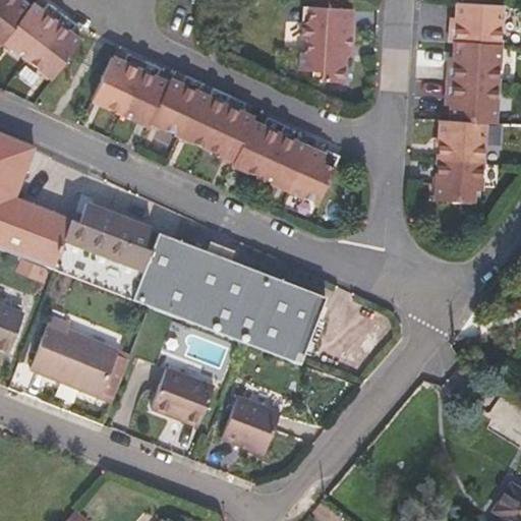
[(76,25),(48,3),(41,11),(31,4),(29,7),(18,0),(0,0),(0,45),(3,42),(51,79),(80,42),(70,34),(76,25)]
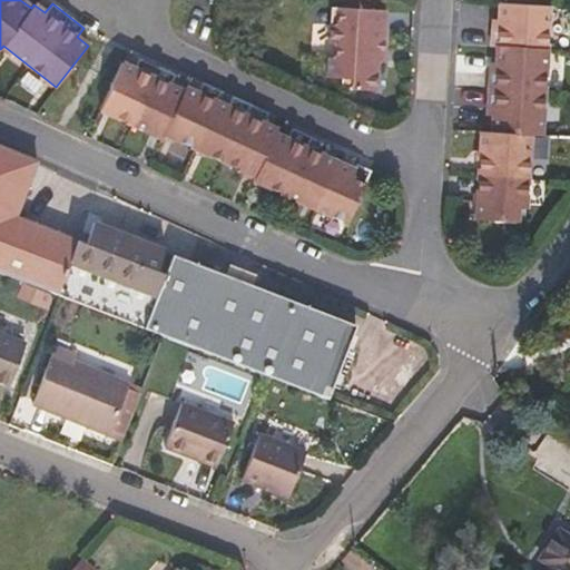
[(536,131),(543,6),(493,2),(492,19),(492,28),(487,28),(485,45),(491,46),(490,62),(490,70),(484,70),(482,104),(488,104),(487,112),(485,129),(474,128),(470,216),(511,219),(511,205),(520,206),(524,131),(536,131)]
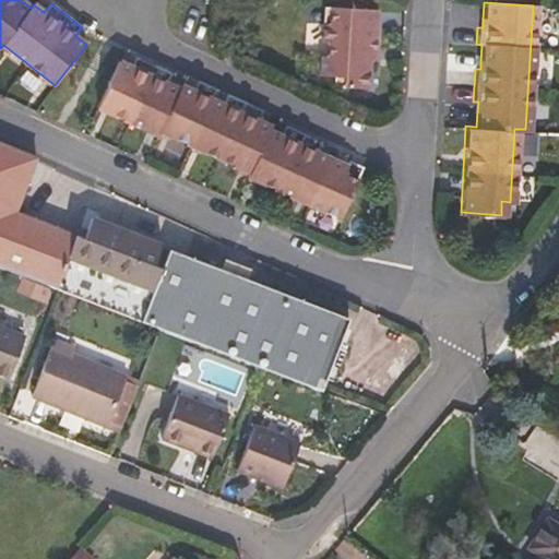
[(377,49),(379,9),(331,6),(330,23),(323,23),(322,47),(329,47),(329,56),(322,56),(320,76),(335,76),(345,78),(344,88),(369,90),(371,58),(372,49),(377,49)]
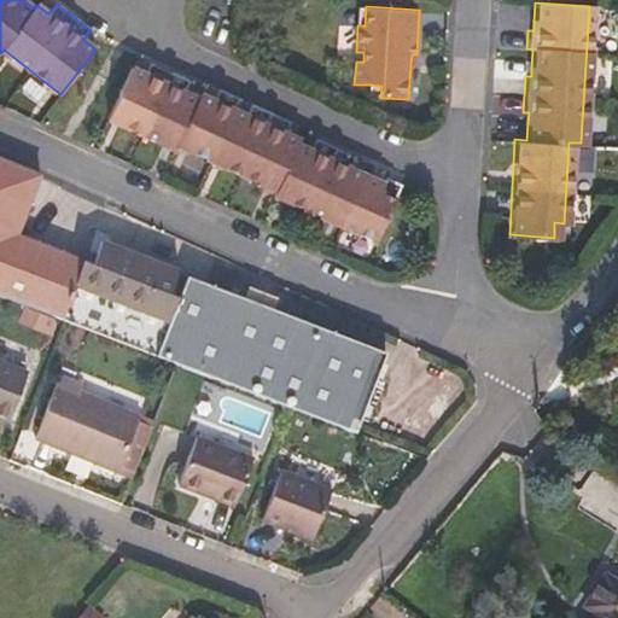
[(299,141),(286,135),(291,123),(252,105),(246,117),(234,111),(239,100),(219,91),(214,101),(200,95),(198,100),(185,94),(191,83),(151,65),(146,76),(132,70),(109,121),(117,124),(184,155),(185,151),(278,193),(277,197),(375,243),(402,185),(385,178),(383,185),(350,169),(355,158),(316,140),(310,151),(297,146),(299,141)]
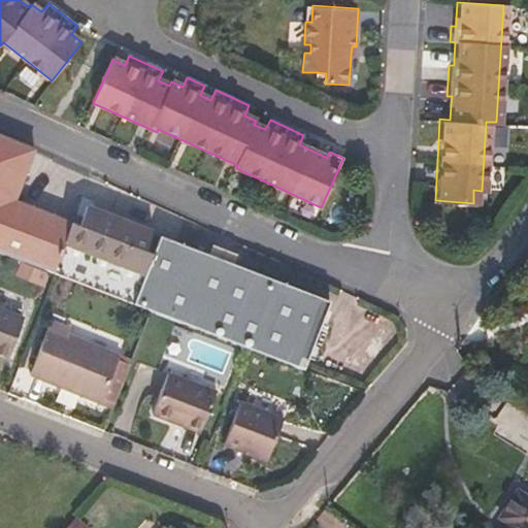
[(326,73),(317,72),(316,83),(325,84),(326,73)]
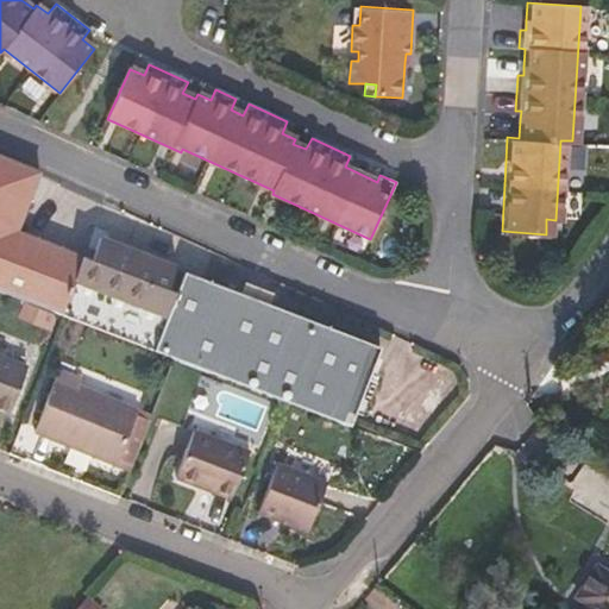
[(381,347),(183,271),(176,292),(167,288),(175,267),(99,237),(90,259),(17,231),(41,170),(0,154),(0,290),(63,315),(174,358),(284,401),(350,426),(381,347)]
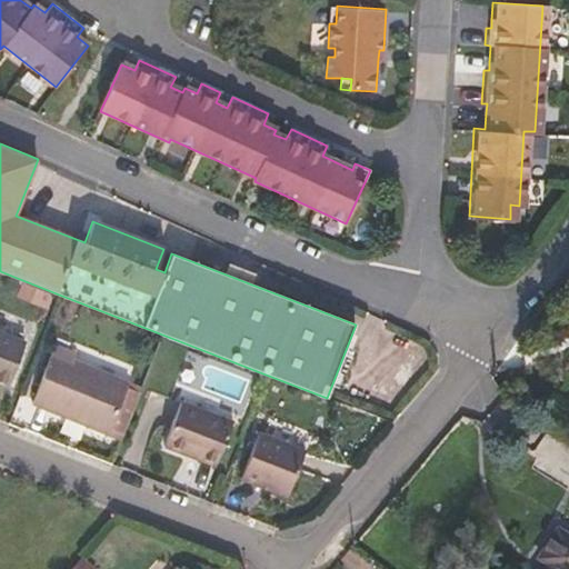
[(25,343),(0,333),(0,385),(8,388),(25,343)]
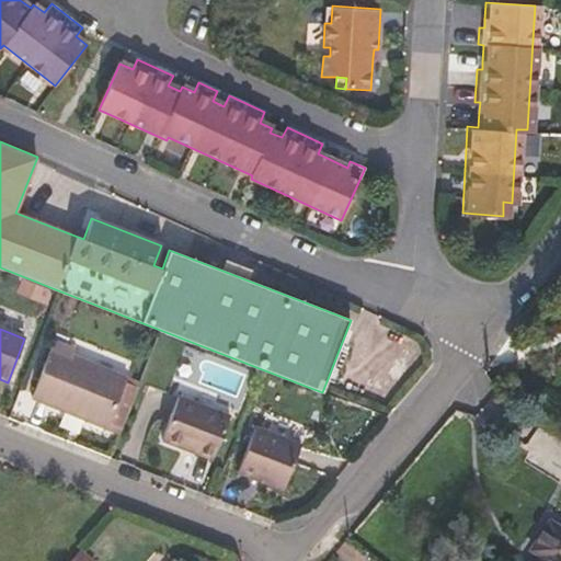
[(110,422),(123,427),(138,387),(125,381),(127,376),(71,355),(73,348),(54,341),(33,393),(52,401),(50,405),(66,411),(67,407),(77,411),(76,415),(107,427),(110,422)]
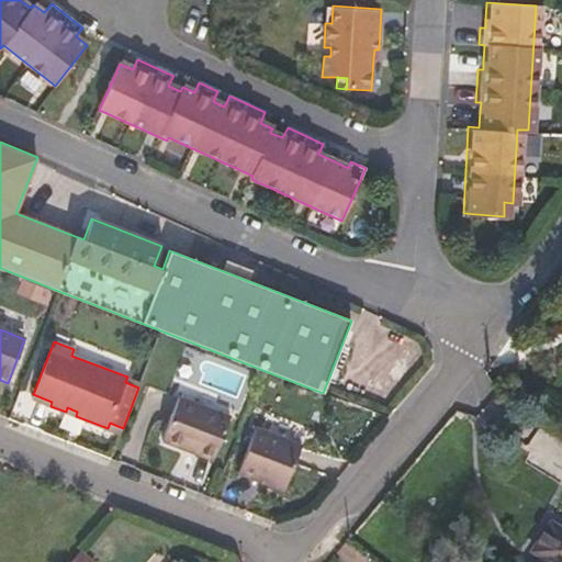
[(138,388),(141,382),(127,377),(125,382),(138,388)]
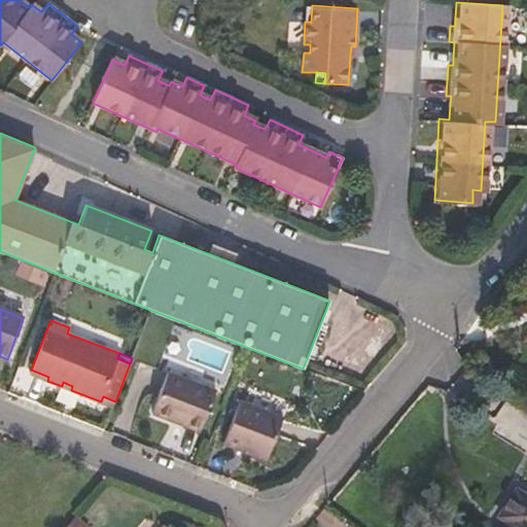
[(48,377),(31,370),(29,374),(47,381),(48,377)]
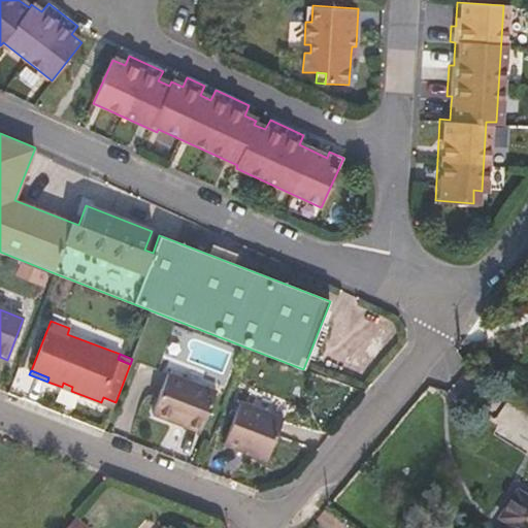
[(217,392),(168,373),(153,414),(172,422),(173,419),(185,424),(184,426),(200,432),(217,392)]
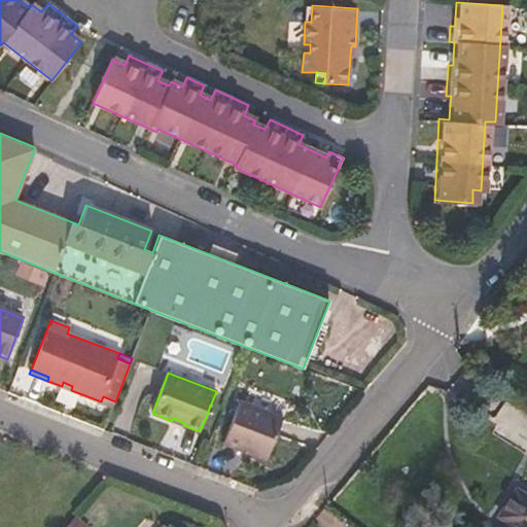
[(101,401),(113,407),(115,401),(103,396),(101,401)]
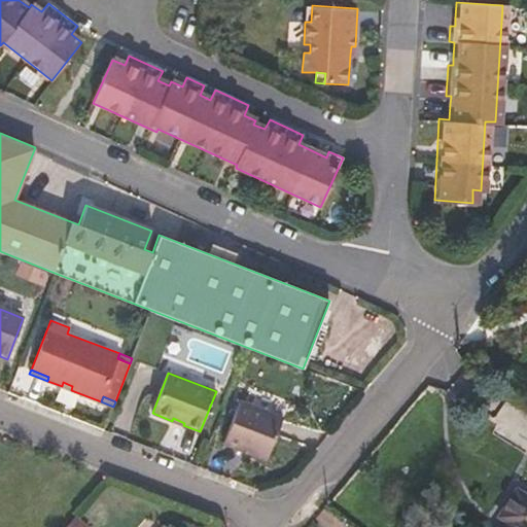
[(239,400),(223,444),(267,460),(282,418),(239,400)]
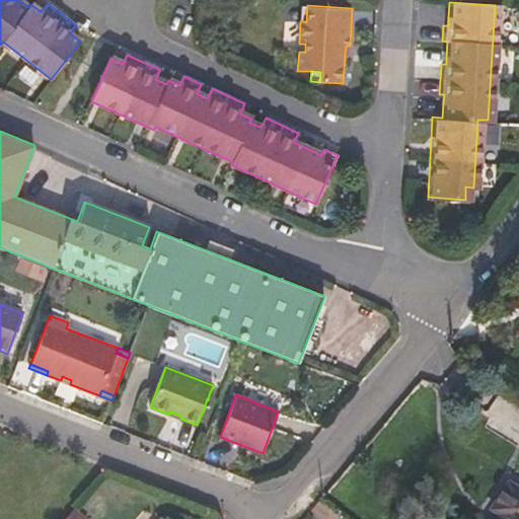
[(518,518),(518,488),(508,480),(490,508),(498,514),(495,518),(518,518)]
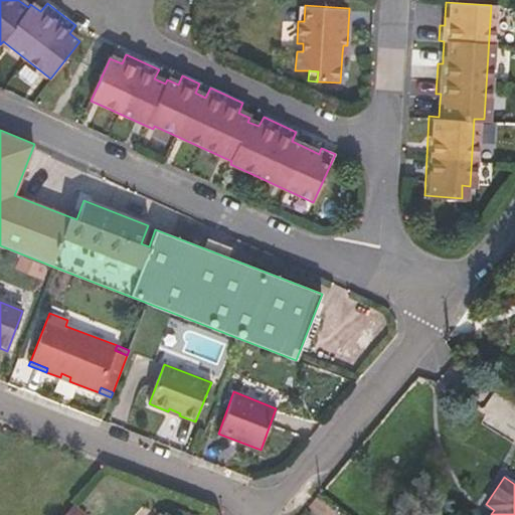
[(61,514),(86,514),(72,503),(61,514)]
